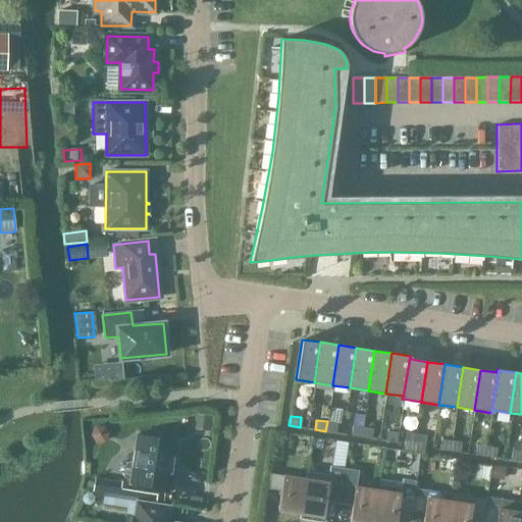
[(337,423),(327,421),(325,431),(335,433),(337,423)]
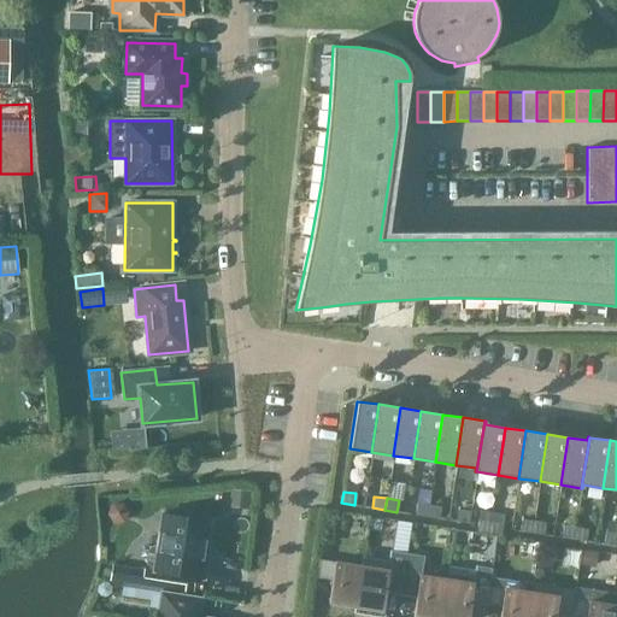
[(428,505),(416,503),(415,515),(427,516),(428,505)]
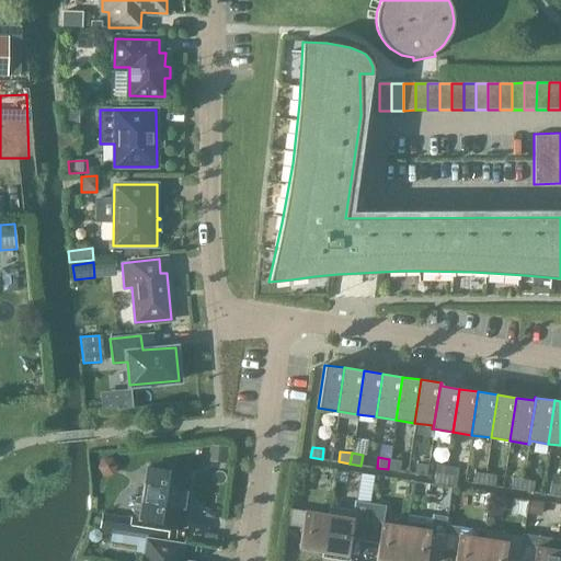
[(399,471),(401,460),(389,459),(388,469),(399,471)]
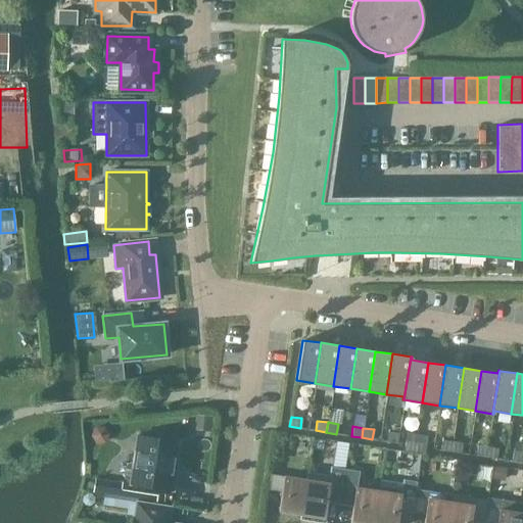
[(398,433),(388,431),(386,441),(397,443),(398,433)]
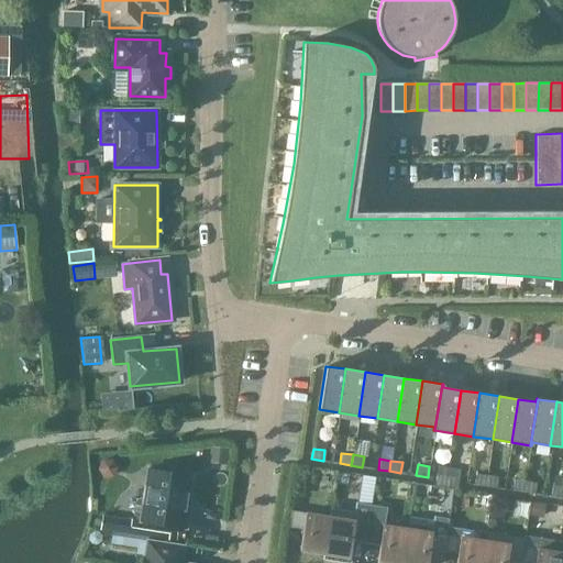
[(147,468),(143,499),(140,498),(136,499),(134,501),(133,511),(134,515),(136,517),(140,517),(140,520),(185,528),(187,511),(186,511),(191,475),(147,468)]
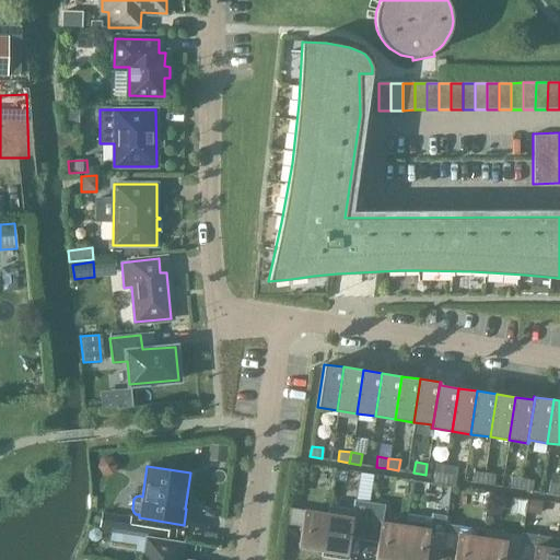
[(473,471),(471,481),(482,483),(483,473),(473,471)]
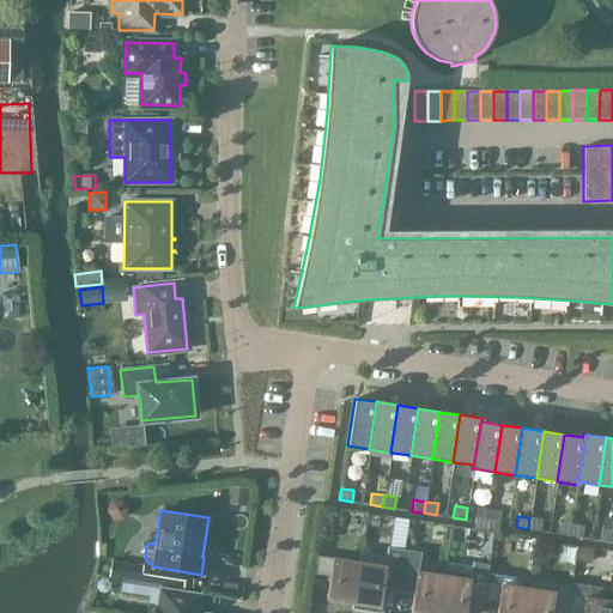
[(485,530),(487,519),(474,517),(474,521),(473,528),(485,530)]
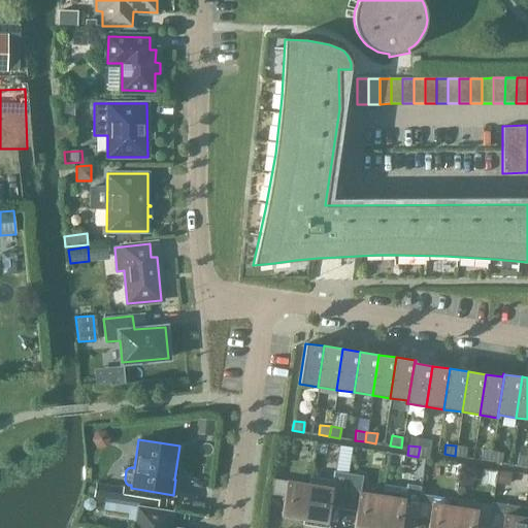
[(467,448),(456,446),(455,456),(465,458),(467,448)]
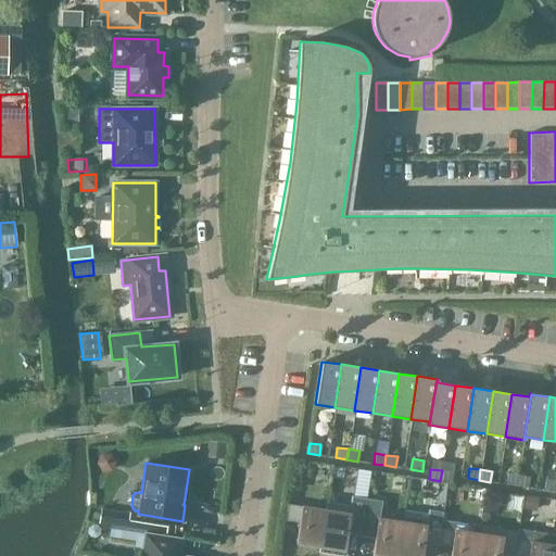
[(452,472),(442,470),(440,481),(451,483),(452,477),(453,472),(452,472)]
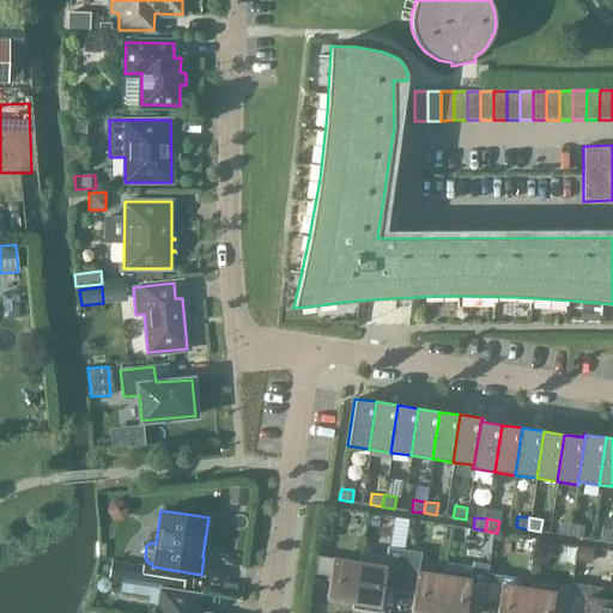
[(557,534),(570,535),(571,525),(559,522),(557,534)]
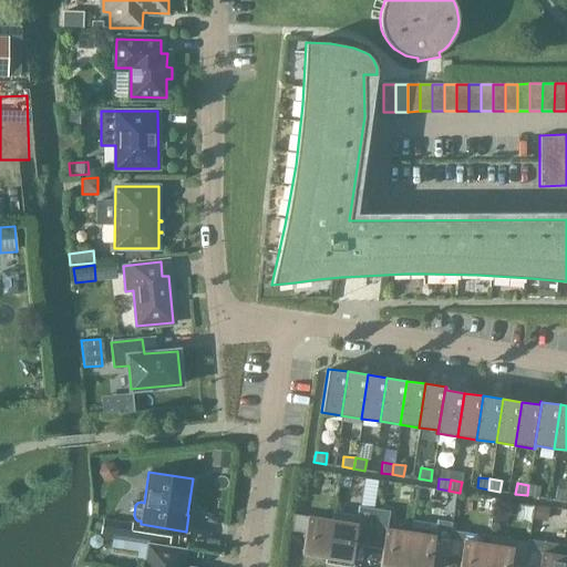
[(305,501),(307,485),(297,484),(295,498),(305,501)]
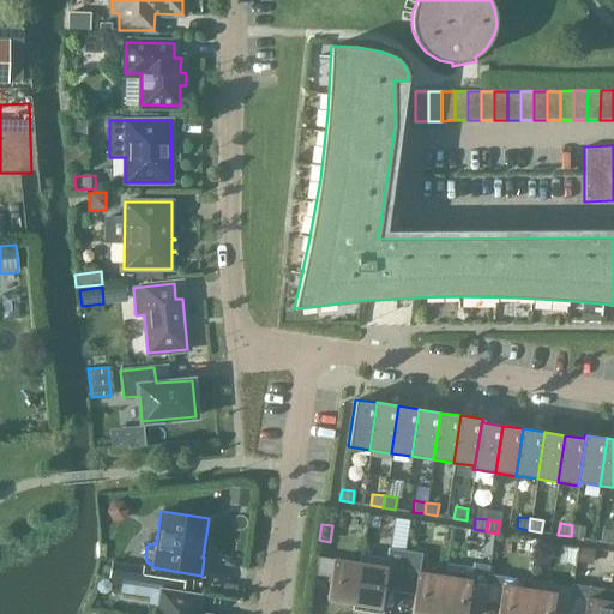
[(584,527),(572,525),(571,536),(583,539),(584,527)]
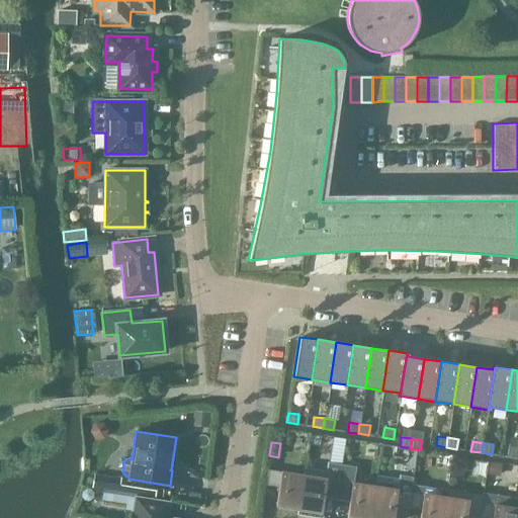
[(517,448),(508,446),(506,456),(516,458),(517,448)]
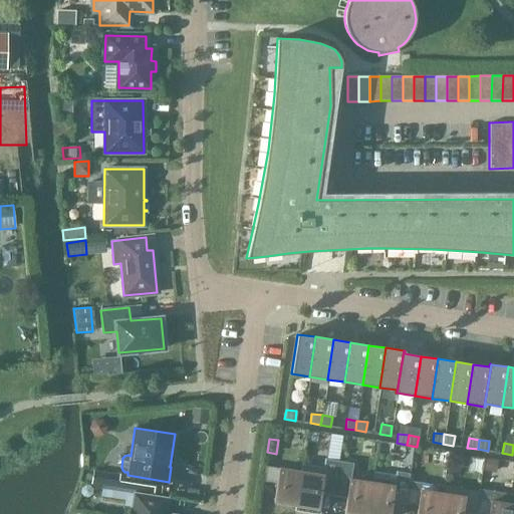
[(316,513),(317,509),(321,484),(334,486),(337,469),(338,462),(325,460),(323,467),(302,464),(295,505),(294,505),(294,510),(316,513)]
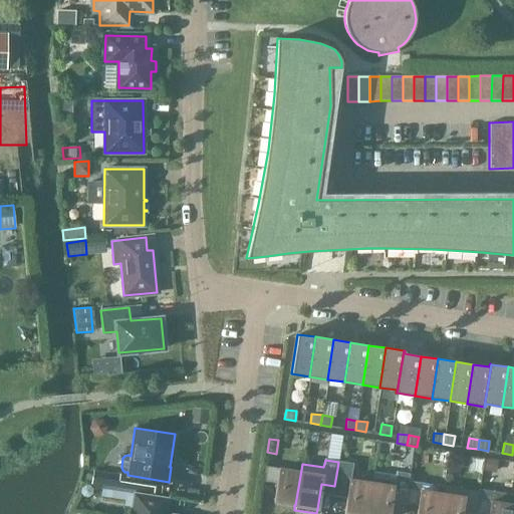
[(365,513),(371,482),(349,479),(352,464),(338,462),(337,469),(334,486),(347,488),(343,513),(344,513),(343,513),(365,513)]
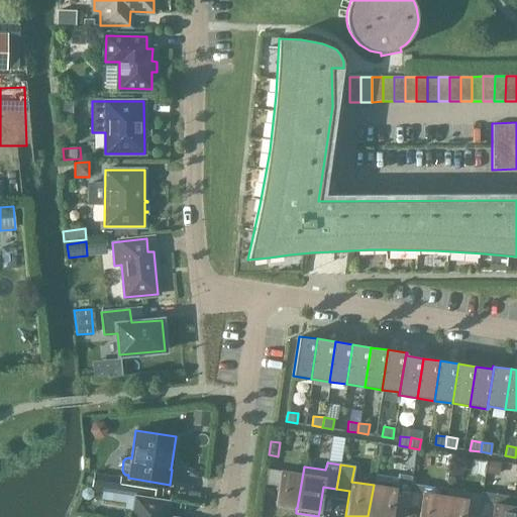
[(275,505),(296,508),(297,508),(304,467),(303,467),(302,474),(267,469),(266,478),(279,481),(275,505)]
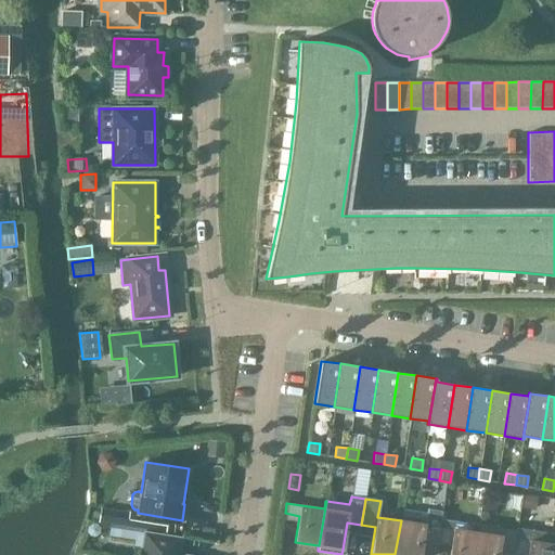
[(441,513),(427,511),(427,514),(402,511),(401,520),(395,554),(420,554),(423,534),(437,537),(439,526),(440,518),(441,513)]
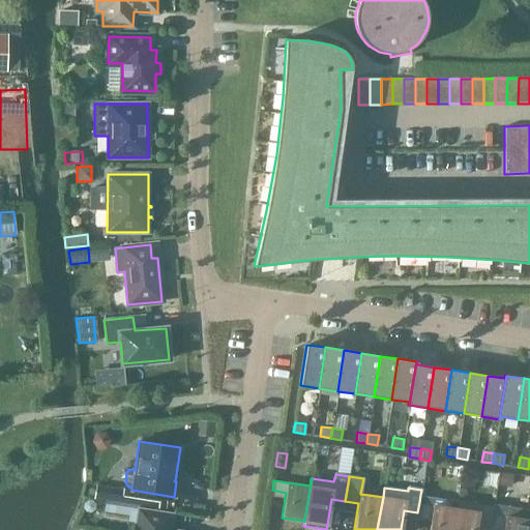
[(141,505),(143,494),(115,489),(113,500),(141,505)]
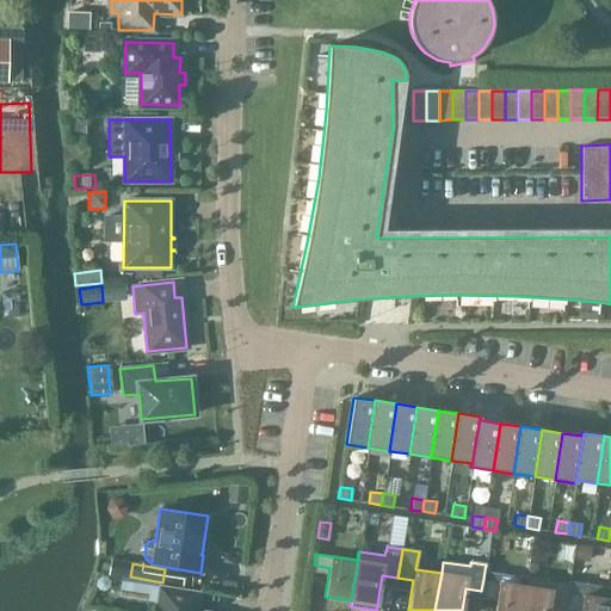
[(494,610),(520,610),(526,578),(525,578),(486,572),(486,571),(485,571),(483,579),(481,591),(497,593),(494,610)]
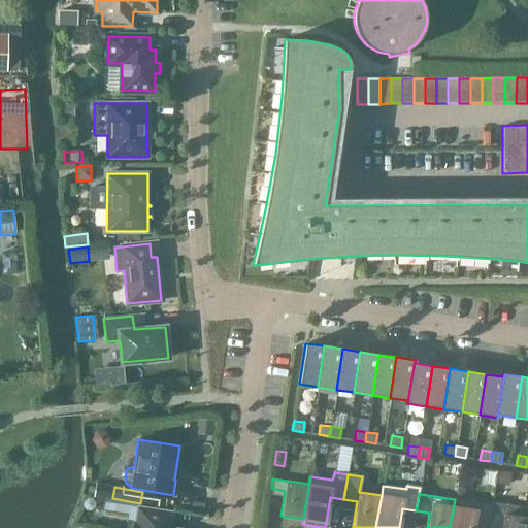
[(473,527),(475,520),(489,522),(491,504),(455,499),(450,527),(473,527)]
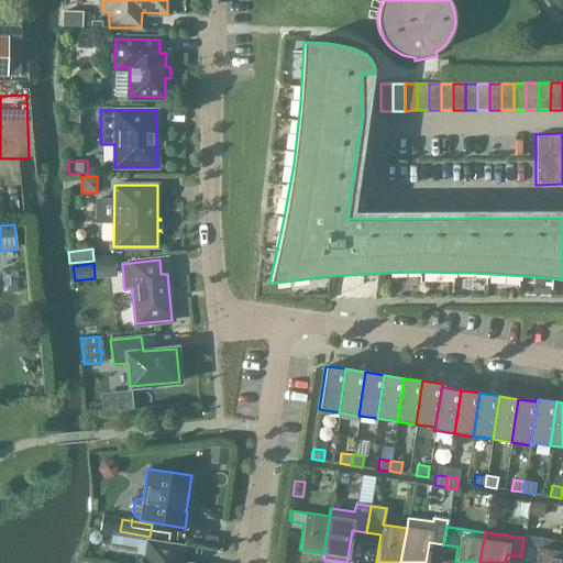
[(559,562),(562,552),(562,541),(523,536),(523,538),(521,556),(536,559),(534,562),(559,562)]
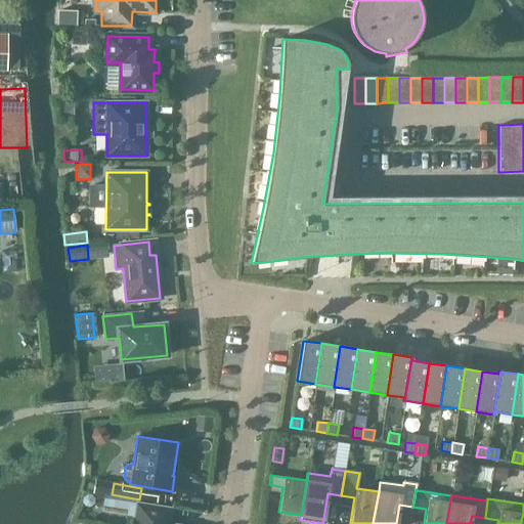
[(169,523),(166,520),(168,510),(170,510),(170,509),(136,504),(134,519),(133,519),(131,523),(169,523)]
